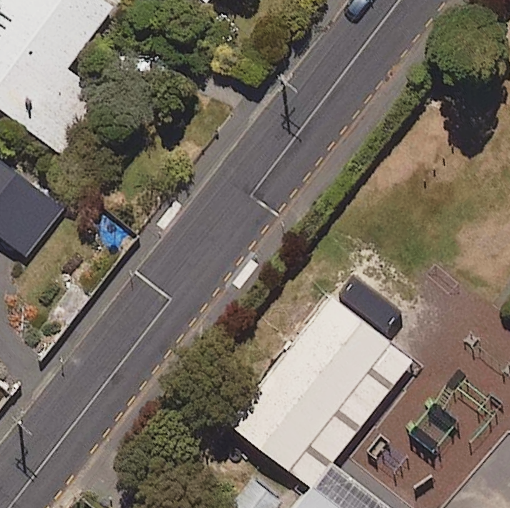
[(113,9),(101,0),(0,0),(0,108),(60,156),(110,94),(70,62),(113,9)]
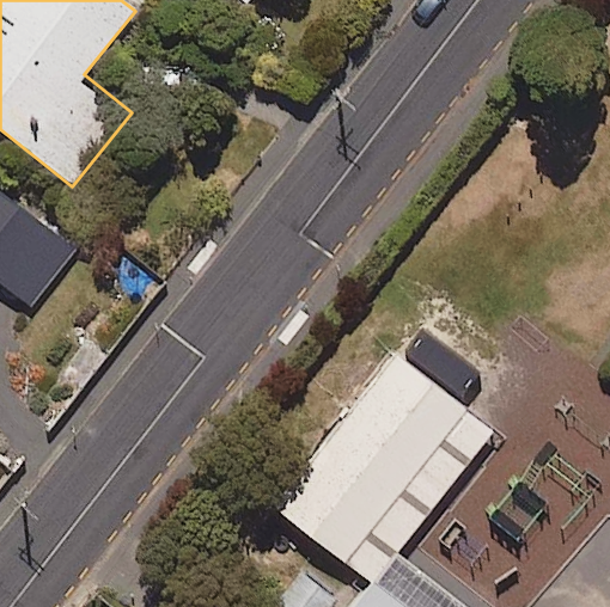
[(73,251),(0,192),(0,287),(26,308),(73,251)]
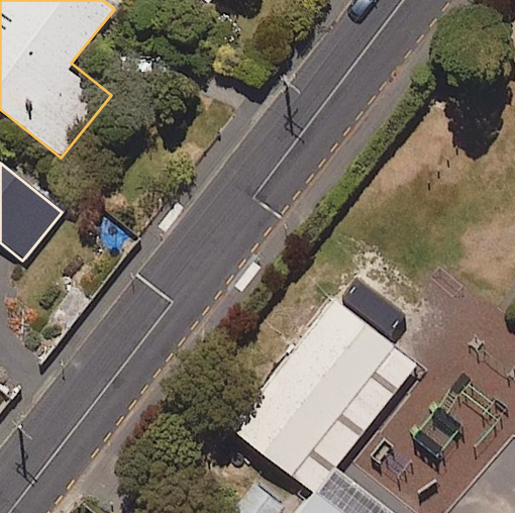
[(314,493),(335,468),(415,365),(332,301),(232,429),(314,493)]
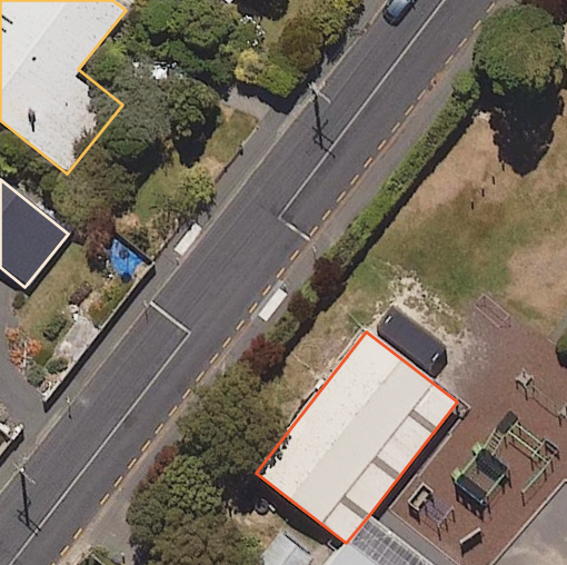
[(311,564),(317,557),(282,529),(255,564),(311,564)]
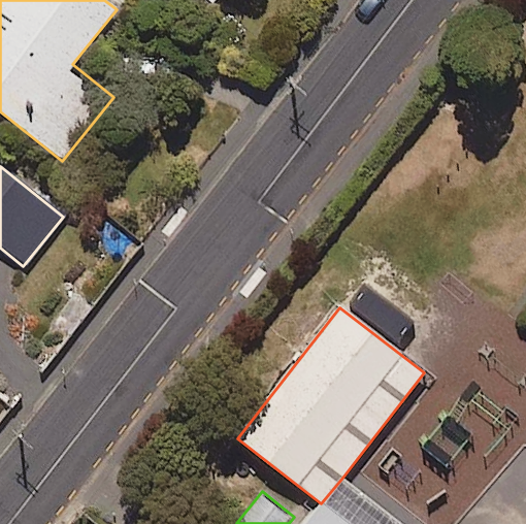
[(343,523),(321,506),(307,523),(343,523)]
